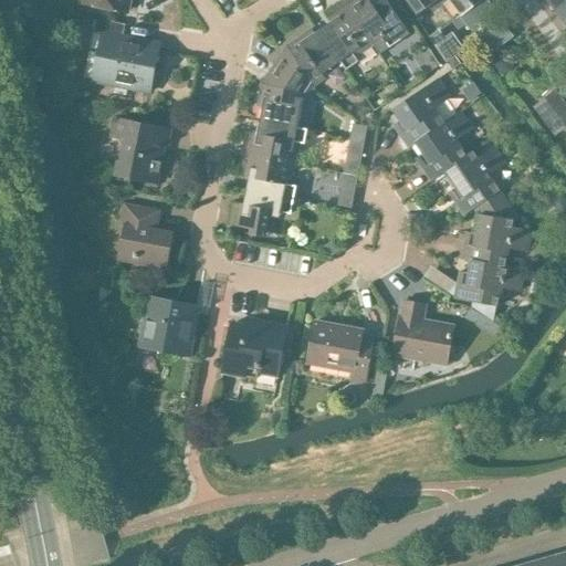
[(82,0),(82,2),(127,11),(129,0),(82,0)]
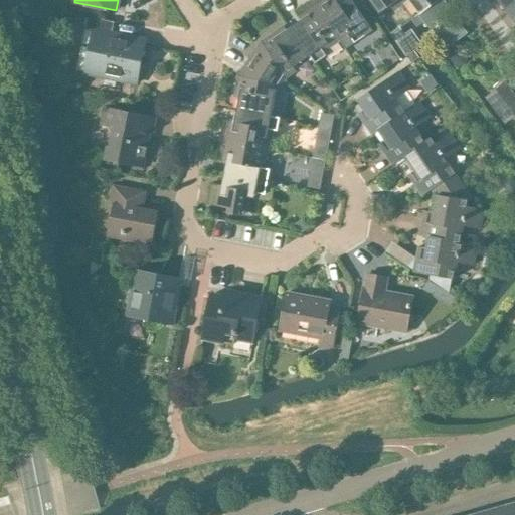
[(323,52),(340,41),(311,0),(294,12),(300,21),(291,27),(310,55),(309,56),(315,64),(326,56),(323,52)]
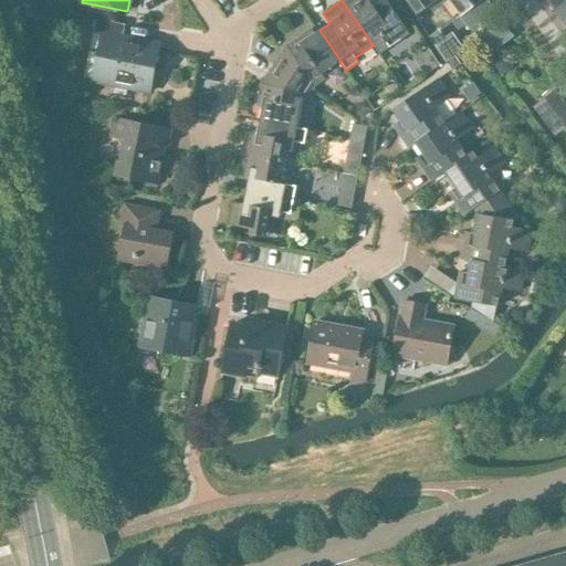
[(342,0),(374,45),(383,39),(389,49),(409,35),(385,0),(383,0),(374,7),(368,0),(342,0)]
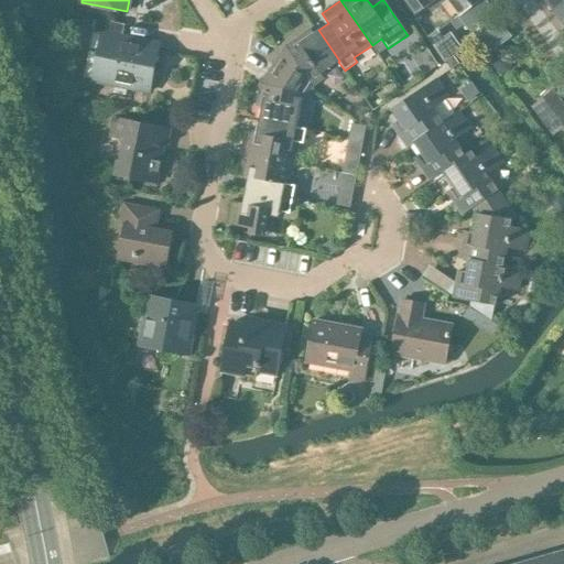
[(435,0),(404,0),(415,15),(435,0)]
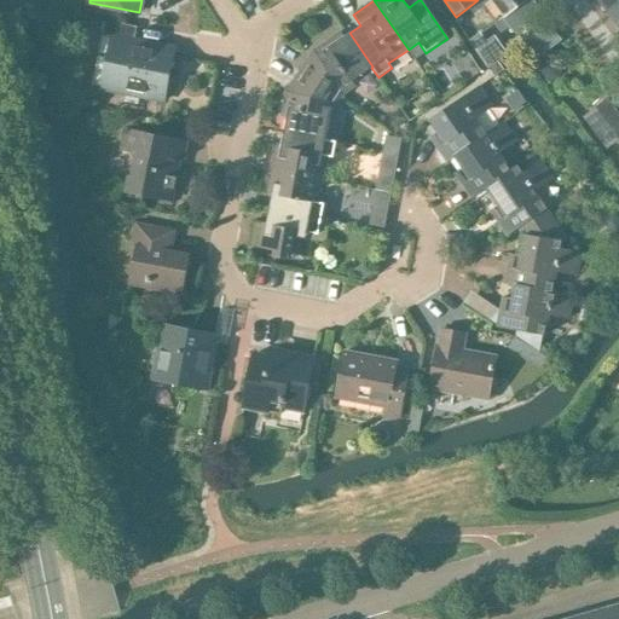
[(492,0),(505,17),(515,30),(539,12),(530,0),(492,0)]
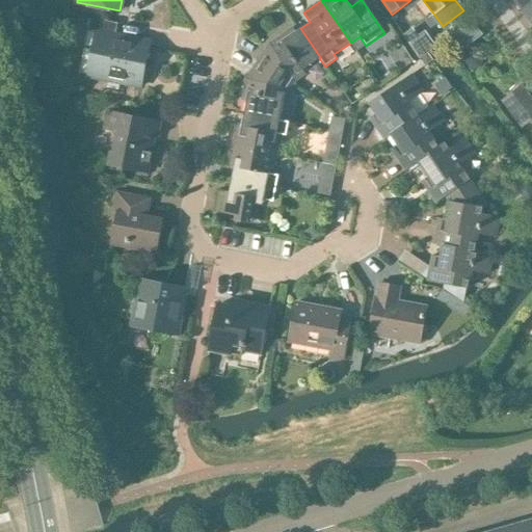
[(531,0),(513,0),(522,10),(531,2),(531,0)]
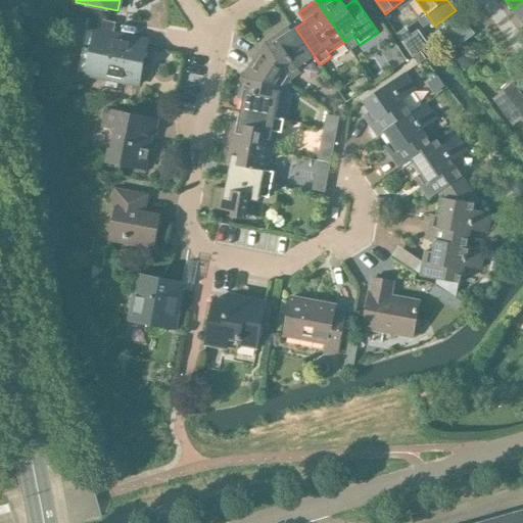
[(522,2),(513,10),(522,26),(522,2)]
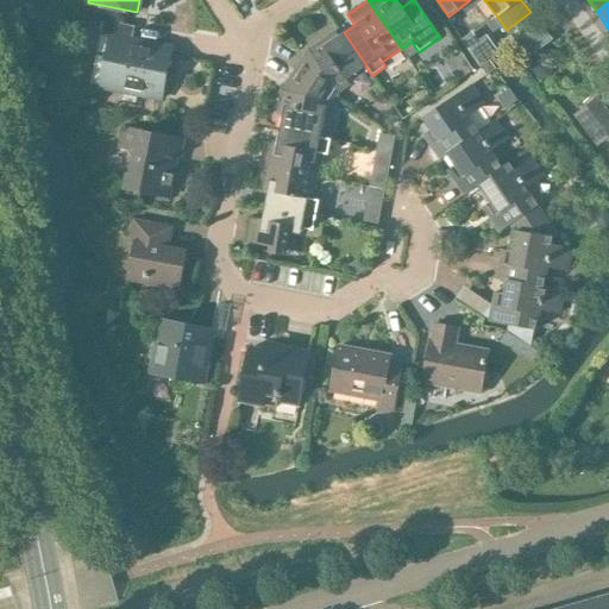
[(159,100),(170,48),(132,39),(135,26),(104,20),(101,35),(111,36),(100,87),(159,100)]
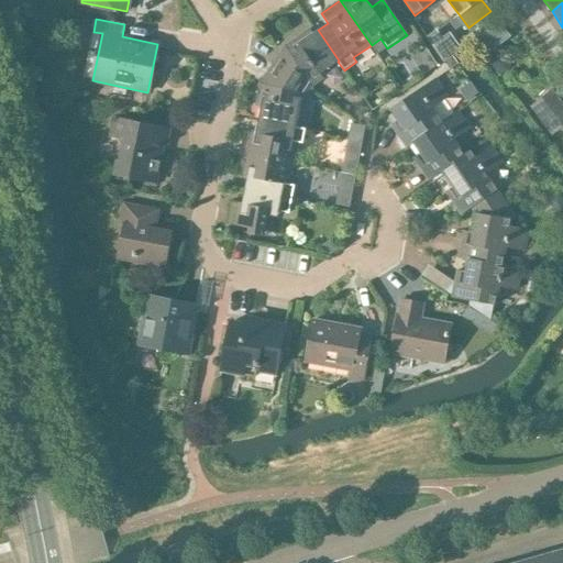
[(448,29),(433,39),(441,51),(456,41),(448,29)]
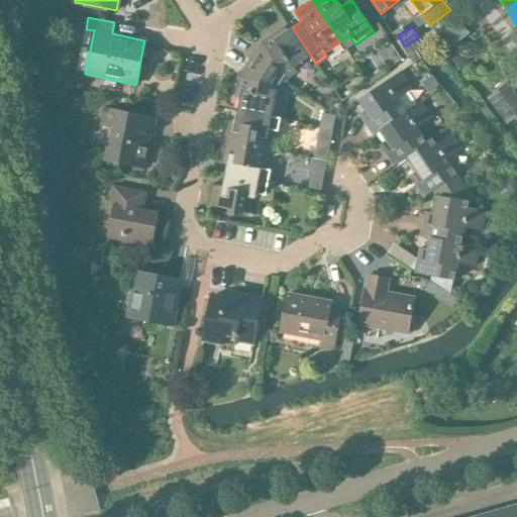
[(311,56),(292,27),(287,31),(284,27),(261,42),(250,60),(284,82),(286,79),(297,72),(294,68),(310,57),(311,56)]
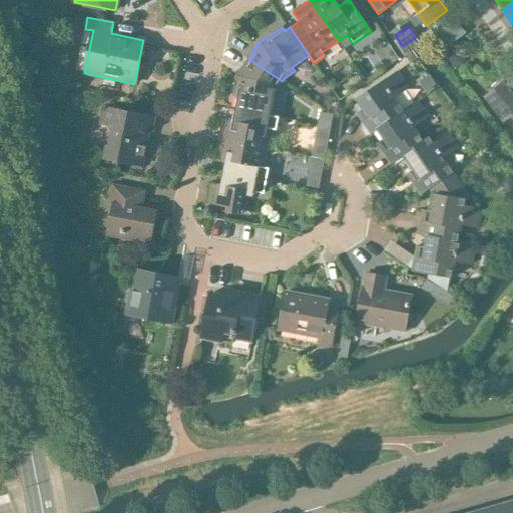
[(280,85),(282,81),(248,59),(236,77),(232,97),(237,98),(235,109),(269,116),(273,97),(277,98),(280,85)]
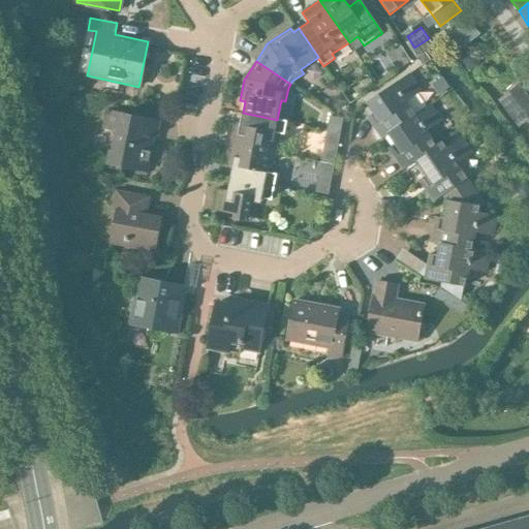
[(426,63),(415,69),(421,76),(431,70),(426,63)]
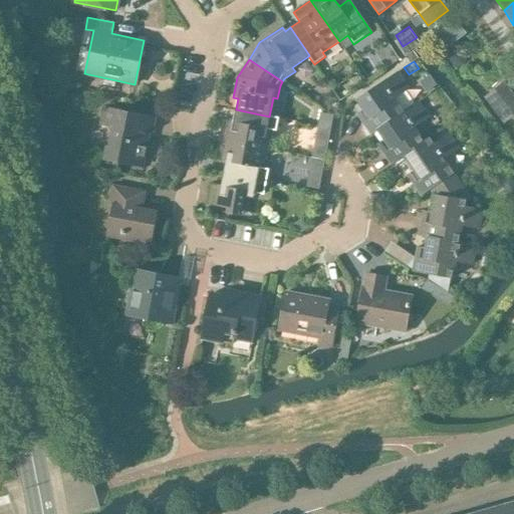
[(403,112),(393,98),(408,88),(397,73),(357,100),(370,118),(363,123),(371,136),(377,132),(376,131),(403,112)]
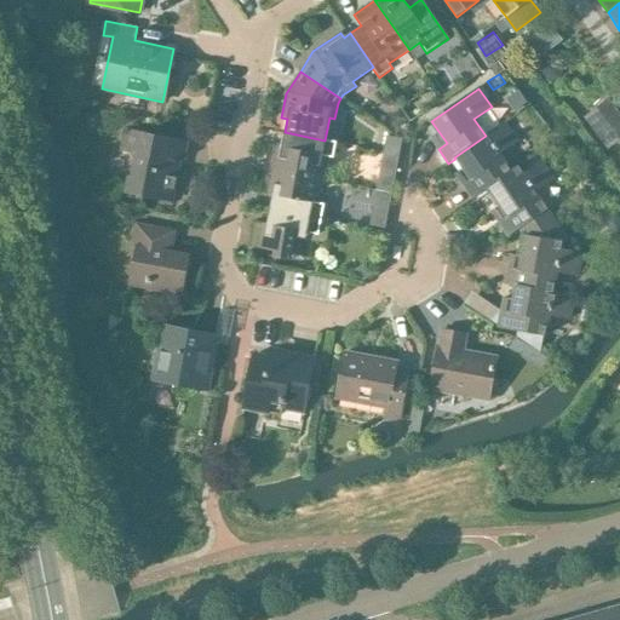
[(608,148),(619,138),(619,113),(609,99),(585,118),(608,148)]
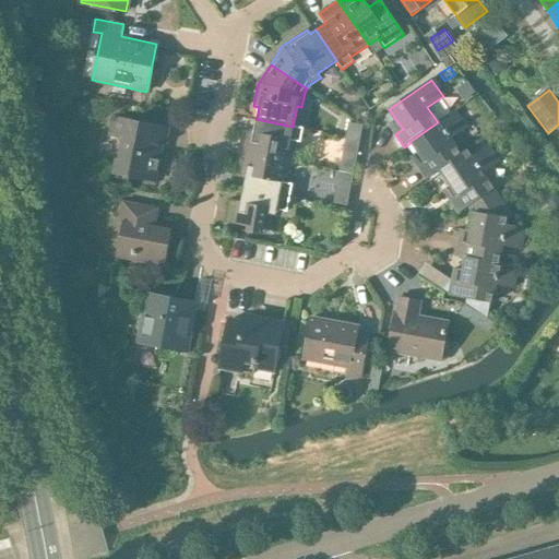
[(360,96),(353,102),(358,108),(365,104),(360,96)]
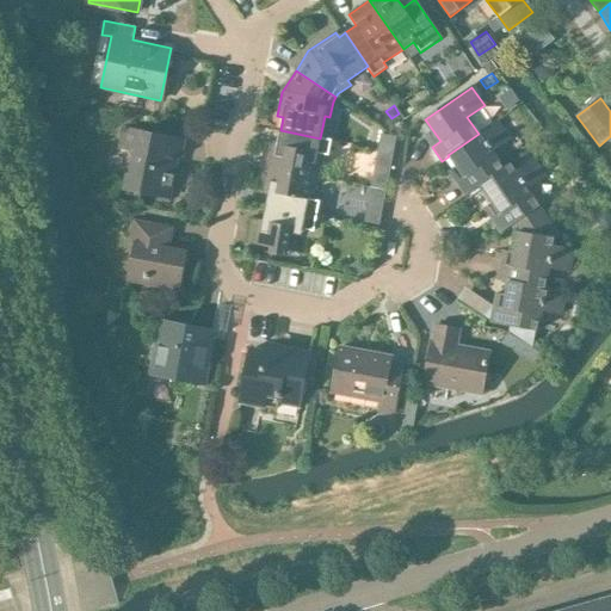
[(159,110),(156,121),(166,123),(168,112),(159,110)]
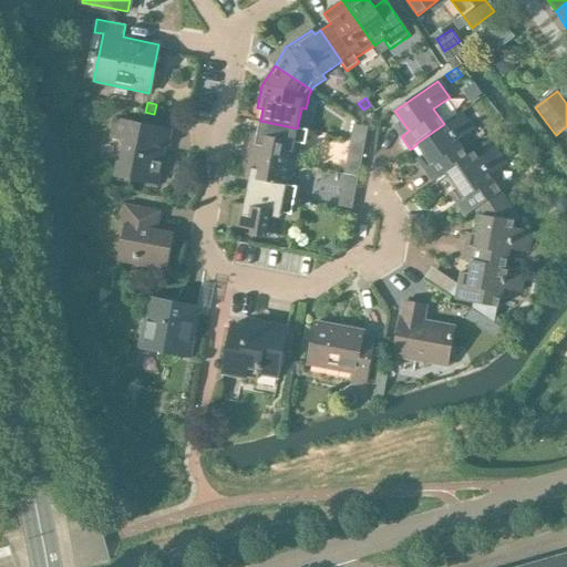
[(467,157),(466,156),(456,142),(472,131),(460,113),(444,124),(415,144),(416,145),(430,164),(423,168),(432,182),(446,172),(467,157)]
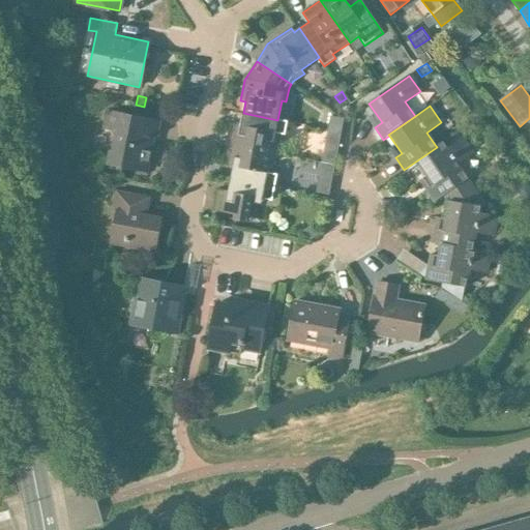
[(147,173),(156,121),(107,112),(104,129),(110,130),(117,141),(113,166),(147,173)]
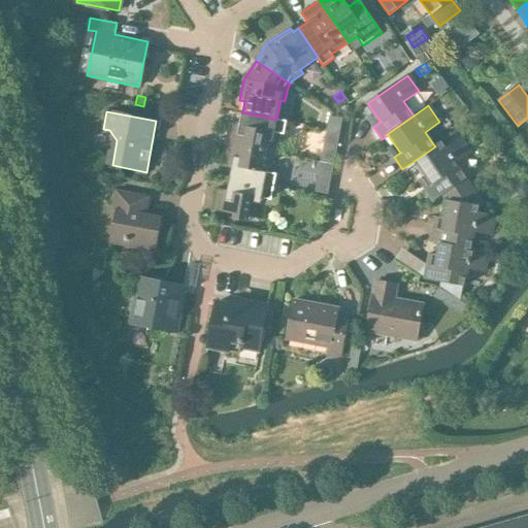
[(276,120),(242,112),(239,125),(229,123),(225,143),(275,153),(278,137),(283,138),(287,122),(276,120)]
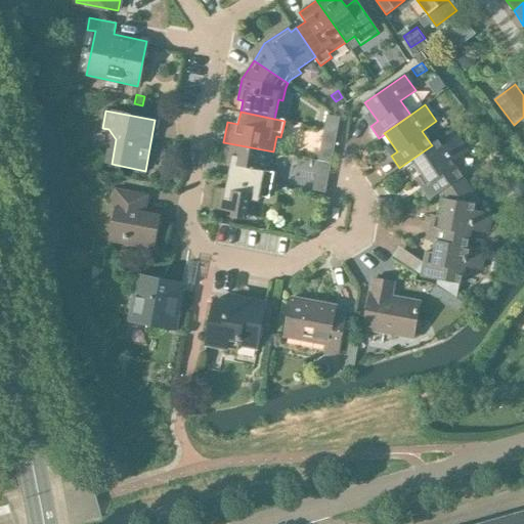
[(341,118),(332,115),(330,122),(340,124),(341,118)]
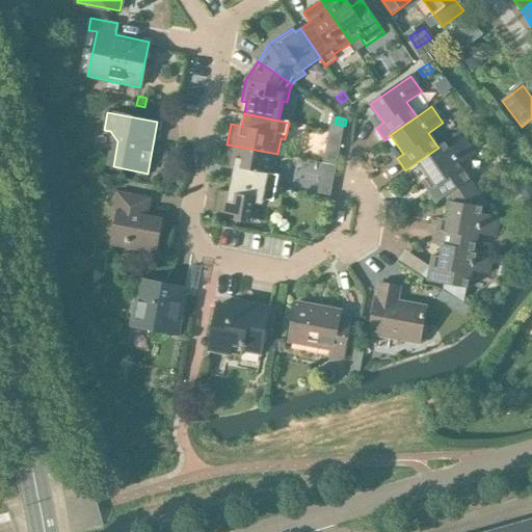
[(463,182),(464,183),(469,180),(458,165),(474,155),(461,138),(448,149),(444,142),(437,147),(439,148),(419,161),(435,185),(427,190),(436,203),(446,195),(445,195),(463,182)]
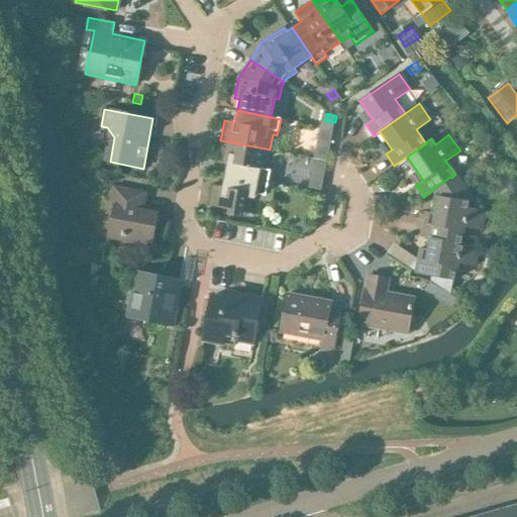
[(266,171),(270,149),(220,140),(216,161),(227,164),(225,175),(276,184),(269,182),(271,172),(266,171)]
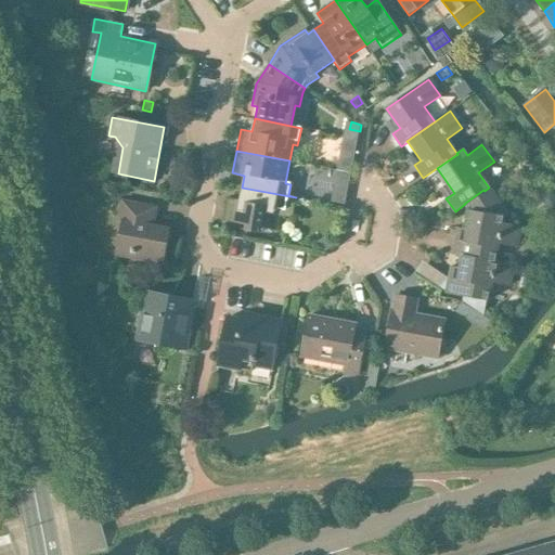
[(338,156),(336,169),(351,172),(353,159),(338,156)]
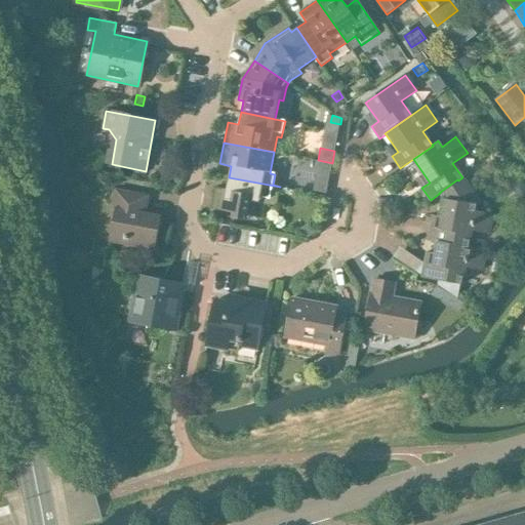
[(68,168),(66,178),(81,182),(83,170),(68,168)]
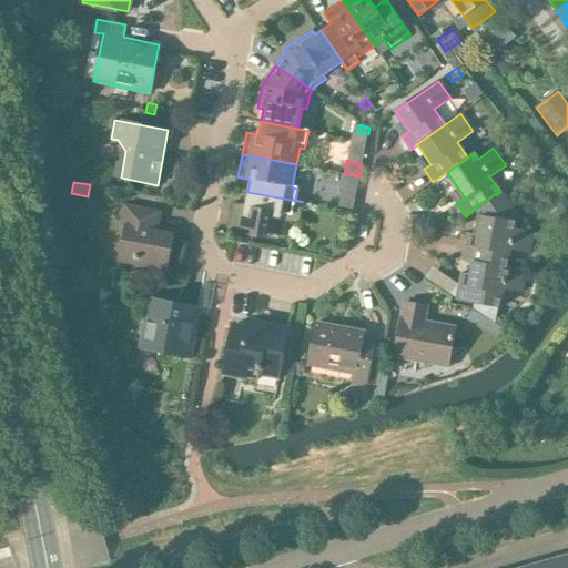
[(298,223),(303,202),(247,192),(244,205),(232,203),(227,226),(252,231),(252,234),(263,236),(264,233),(282,237),(285,221),(298,223)]
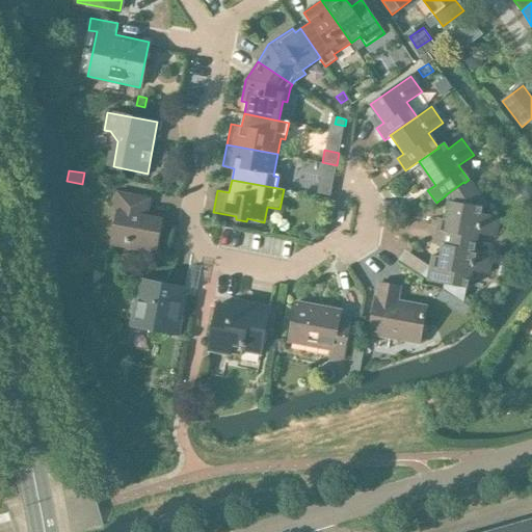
[(319,182),(317,193),(329,195),(331,185),(319,182)]
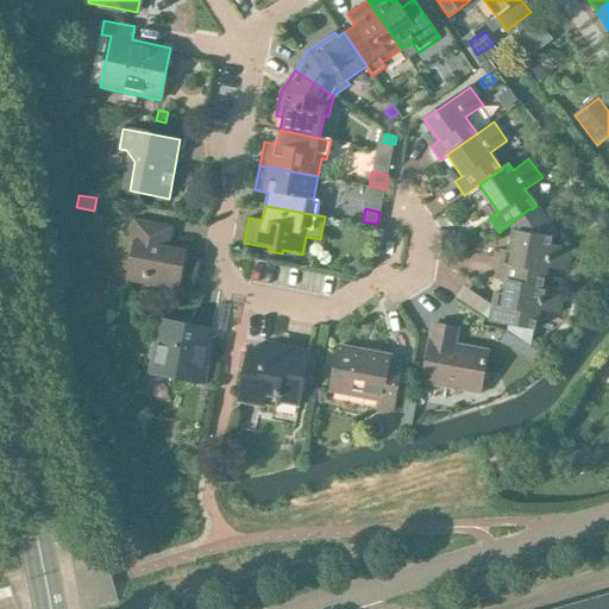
[(545,228),(532,209),(531,208),(509,224),(510,224),(515,232),(509,264),(501,263),(497,280),(507,282),(507,281),(542,287),(547,268),(566,271),(571,249),(551,244),(552,238),(544,236),(545,228)]
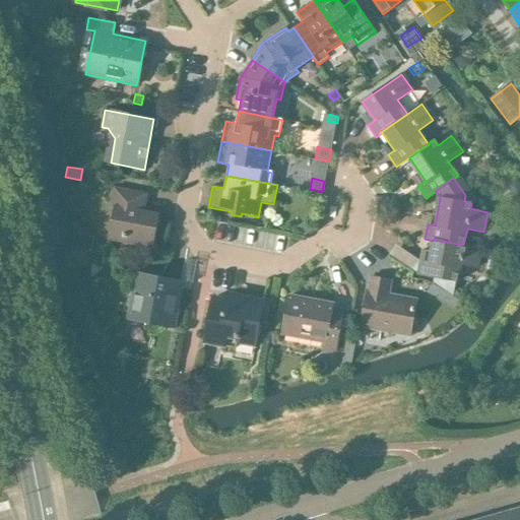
[(152,248),(154,235),(151,234),(154,214),(143,212),(146,194),(114,189),(111,206),(115,207),(110,235),(135,239),(134,245),(152,248)]
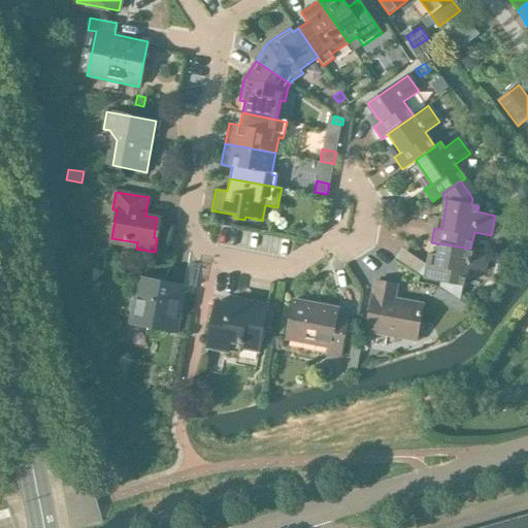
[(488,252),(470,249),(439,243),(439,244),(435,266),(427,264),(424,278),(439,282),(439,286),(460,300),(462,286),(463,286),(467,268),(484,271),(488,252)]
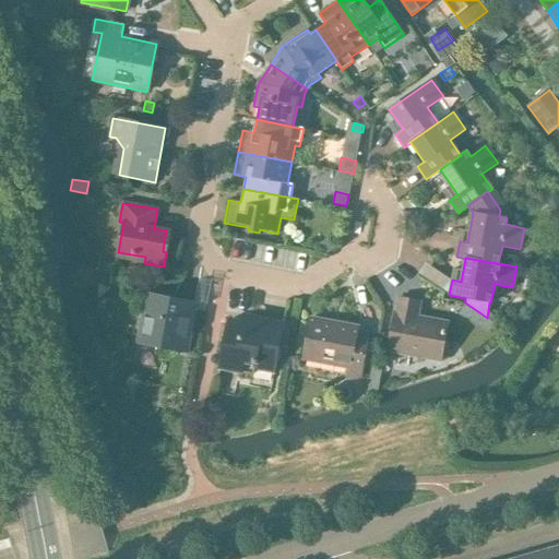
[(187,353),(197,304),(147,294),(139,336),(161,341),(159,347),(187,353)]
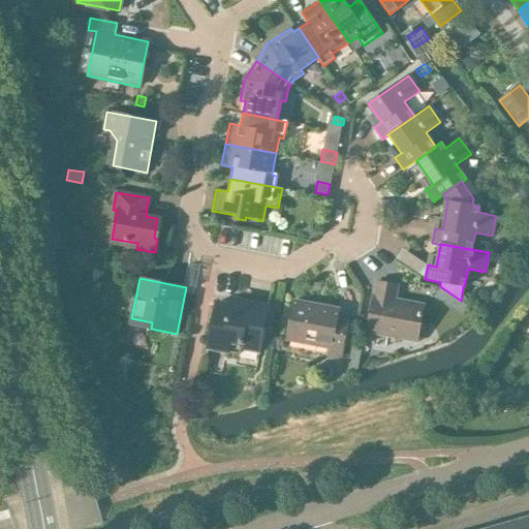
[(395,302),(398,285),(377,281),(375,297),(372,296),(367,333),(417,342),(424,305),(403,301),(403,304),(395,302)]
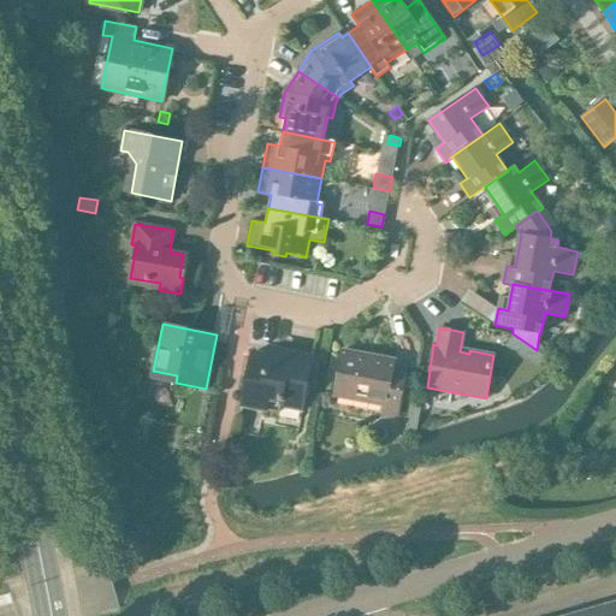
[(514,337),(507,347),(521,355),(527,345),(514,337)]
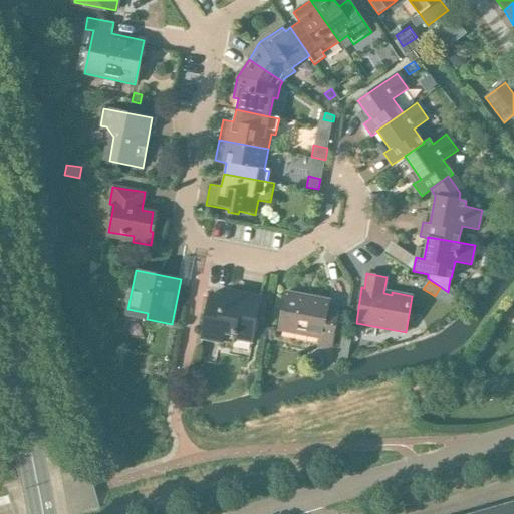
[(331,350),(339,307),(328,305),(329,301),(286,293),(279,332),(320,339),(319,348),(331,350)]
